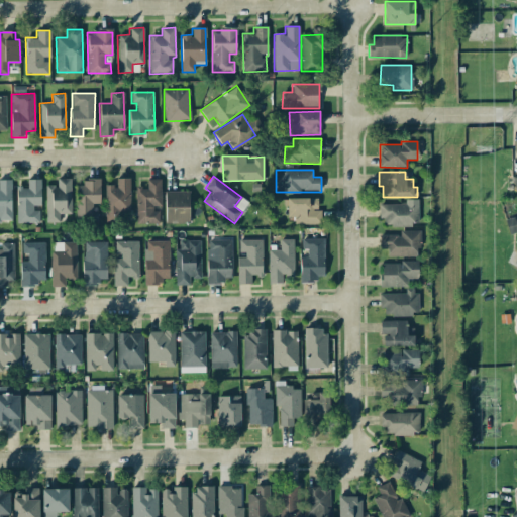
[(45,222),(59,222),(59,214),(71,214),(71,178),(58,179),(58,186),(45,186),(45,222)]
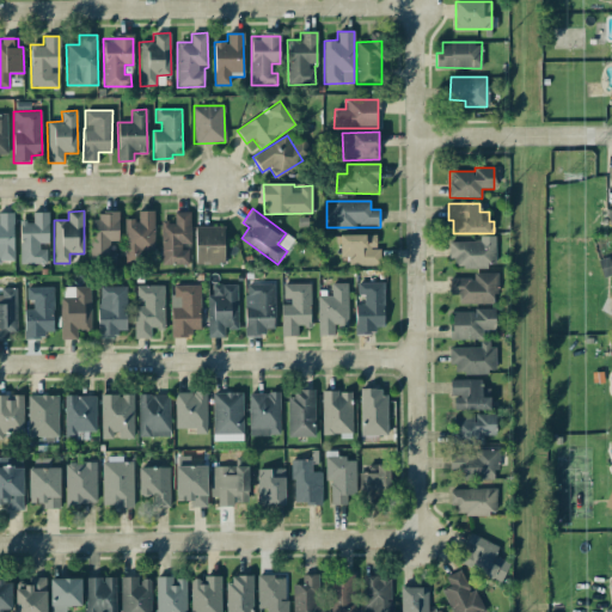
[(90,219),(90,263),(116,263),(116,251),(110,251),(109,242),(118,242),(118,210),(99,212),(99,219),(90,219)]
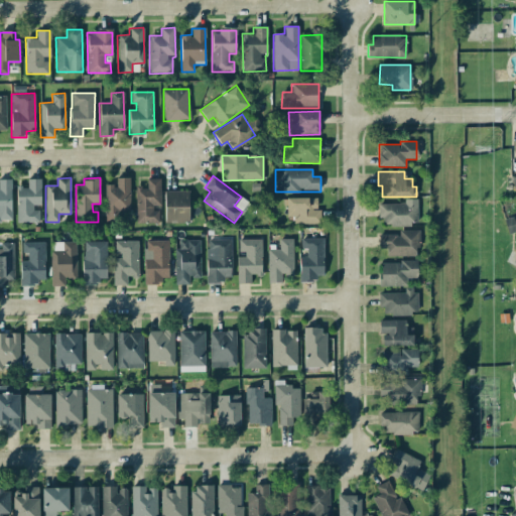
[(105,185),(106,221),(119,220),(119,211),(131,211),(130,177),(116,177),(117,184),(105,185)]
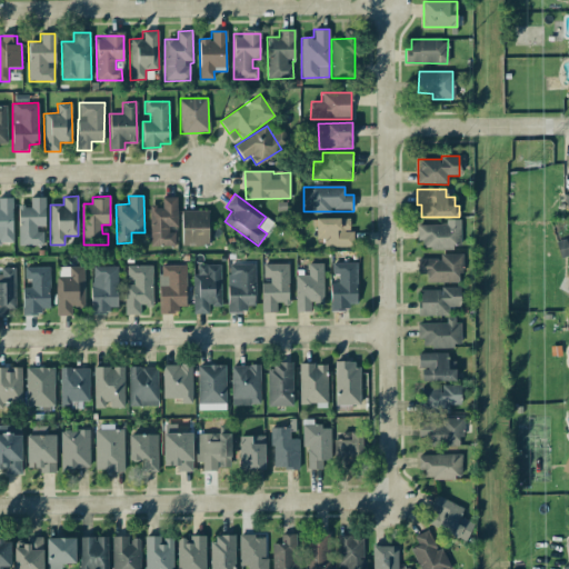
[(18,245),(43,246),(43,229),(45,229),(45,197),(30,197),(30,206),(19,206),(18,245)]
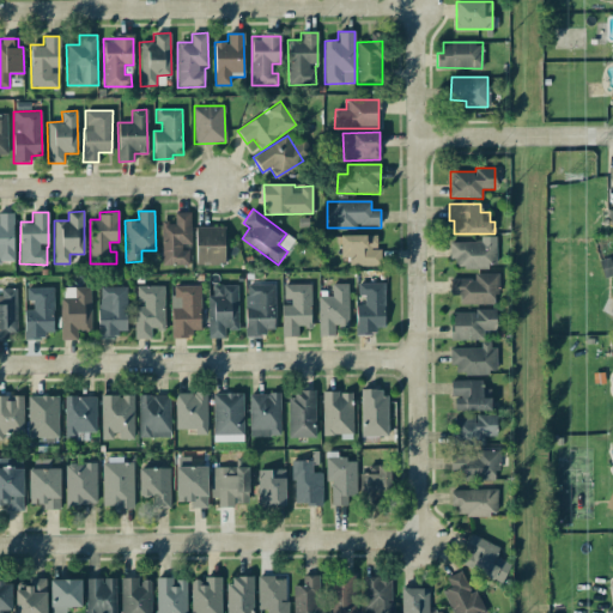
[(161,222),(162,265),(189,265),(189,247),(190,247),(190,212),(174,212),(174,222),(161,222)]
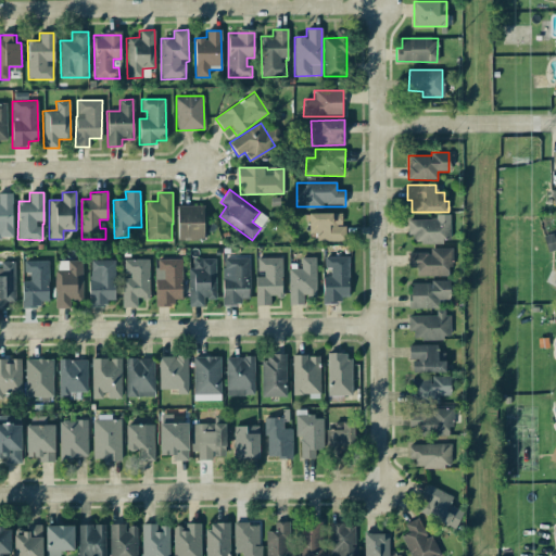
[(0,240),(1,240),(1,237),(13,237),(12,193),(0,193),(0,240)]
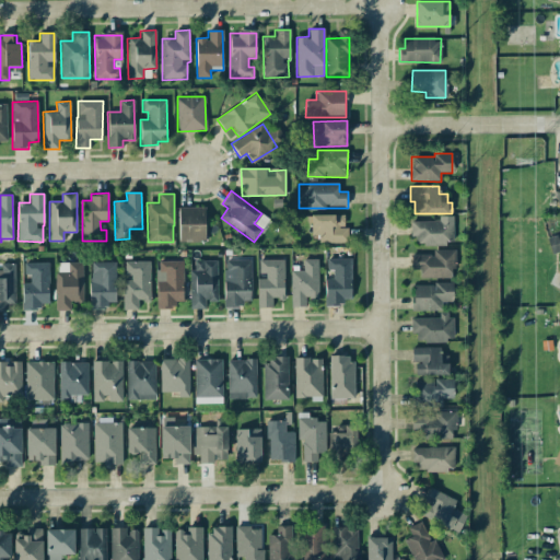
[(179,242),(206,241),(205,207),(178,208),(179,242)]
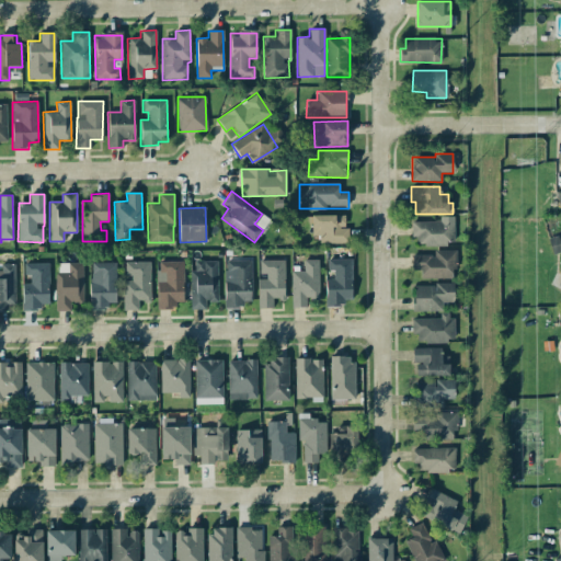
[(311,216),(312,232),(319,231),(319,243),(346,242),(345,215),(311,216)]
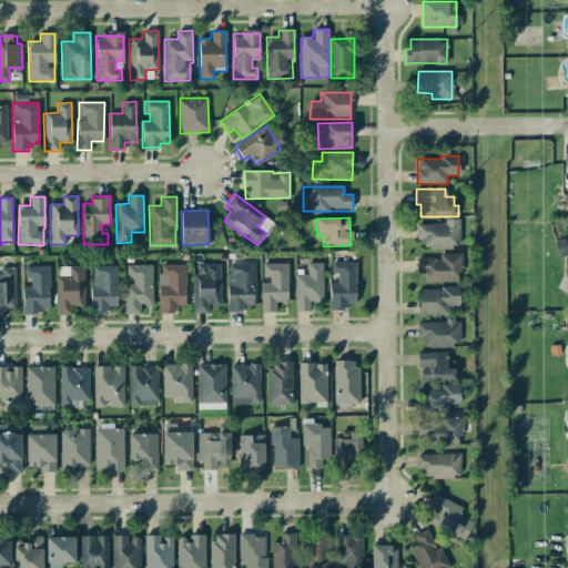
[(459,247),(459,219),(444,220),(444,224),(418,224),(418,247),(459,247)]
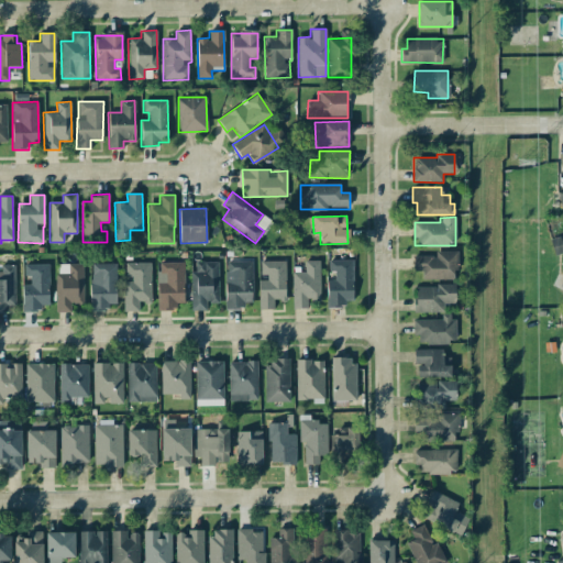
[(252,302),(252,258),(225,260),(227,309),(243,309),(243,302),(252,302)]
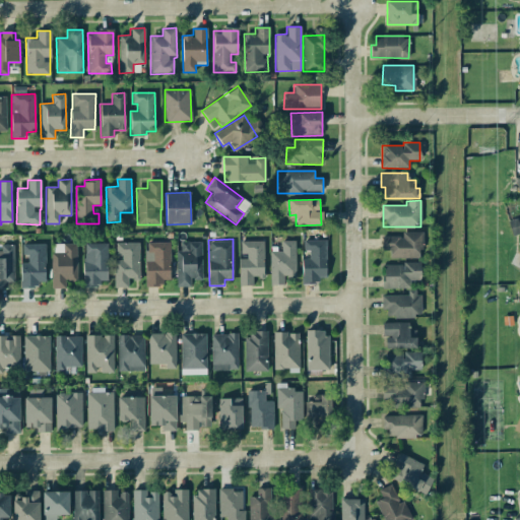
[(270,284),(284,284),(283,276),(297,275),(295,240),(281,241),(281,251),(269,252),(270,284)]
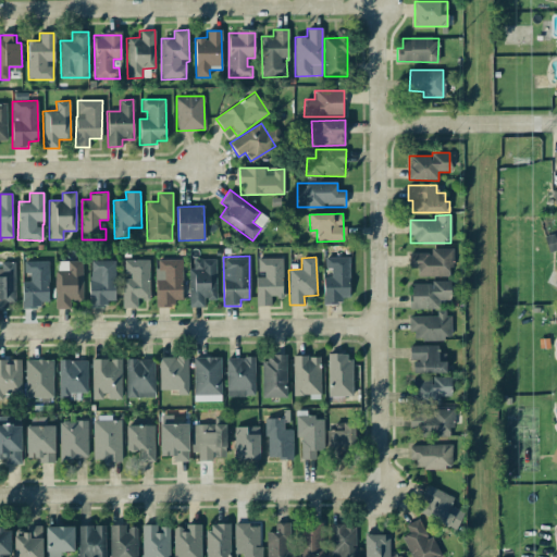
[(323,301),(349,301),(350,258),(325,257),(325,273),(323,273),(323,301)]
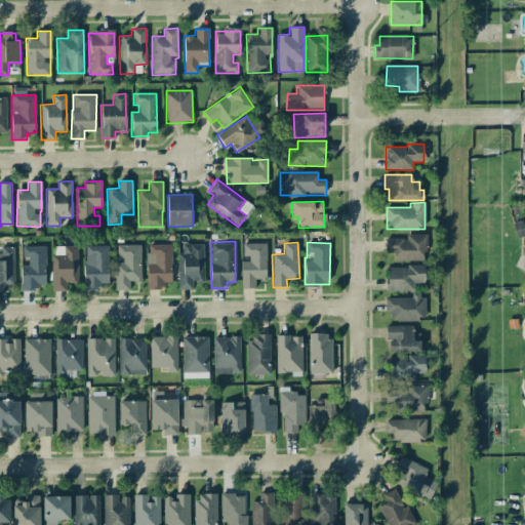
[(242,288),(255,288),(254,280),(267,279),(267,243),(243,243),(243,259),(241,259),(242,288)]
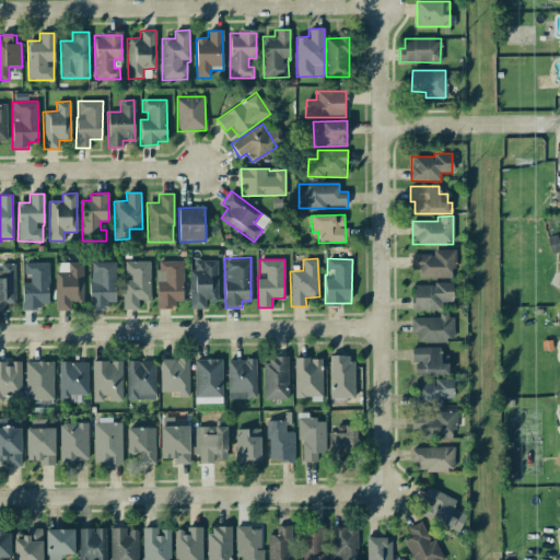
[(150,302),(149,260),(125,261),(125,278),(123,278),(123,310),(138,310),(138,302),(150,302)]
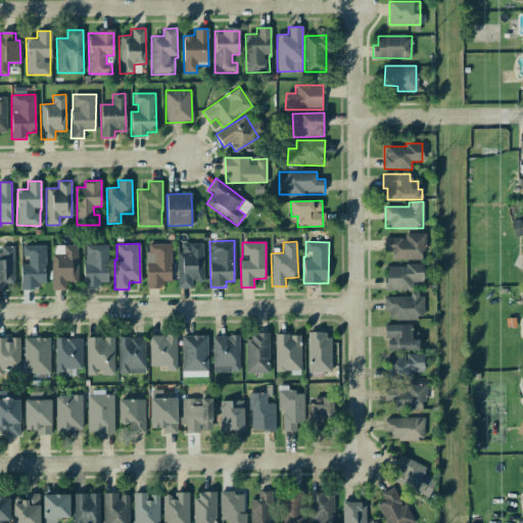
[(147,243),(146,288),(162,288),(163,281),(171,281),(172,244),(147,243)]
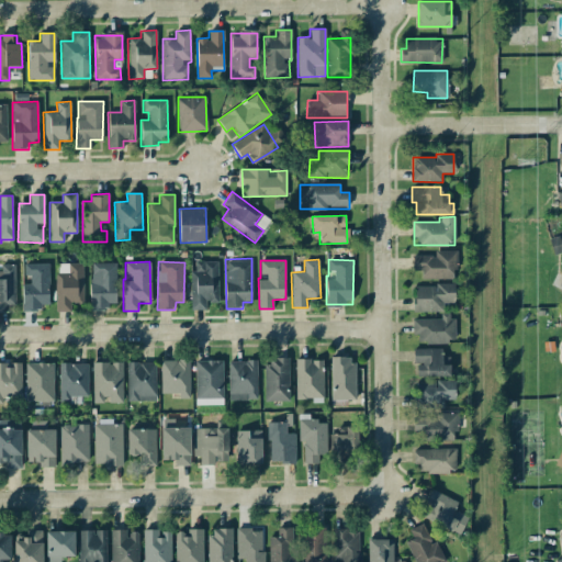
[(191,310),(205,310),(205,302),(218,302),(217,261),(194,261),(195,271),(190,271),(191,310)]
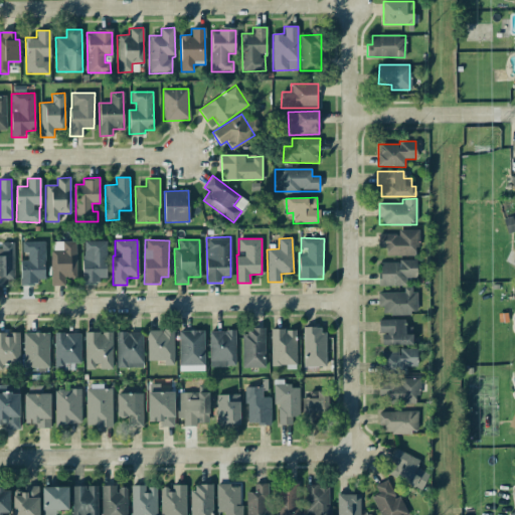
[(82,284),(98,285),(99,278),(106,278),(106,241),(83,240),(82,284)]
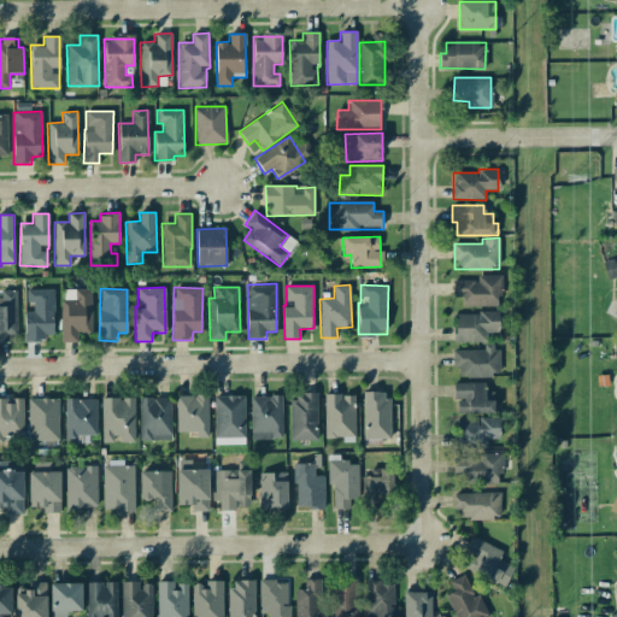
[(53,289),(27,289),(27,303),(33,303),(33,311),(24,311),(24,341),(43,341),(43,334),(53,334),(53,289)]
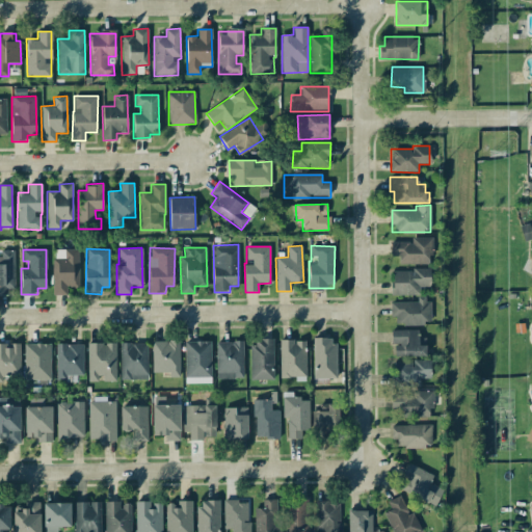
[(53,295),(68,295),(67,287),(79,286),(78,249),(52,249),(53,295)]
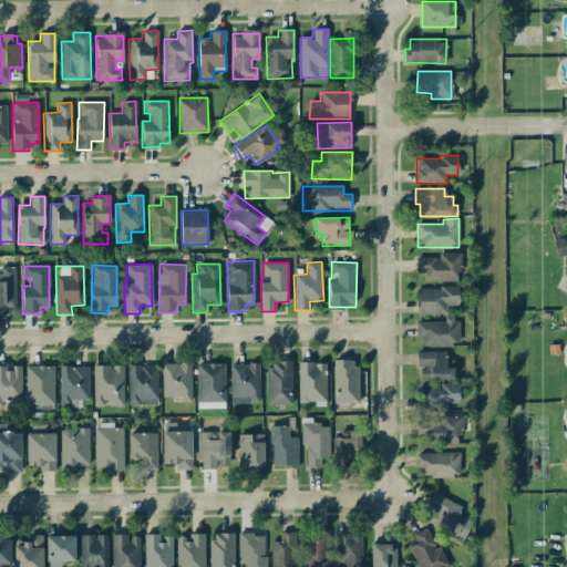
[(0,274),(0,313),(16,315),(14,267),(1,267),(1,274),(0,274)]
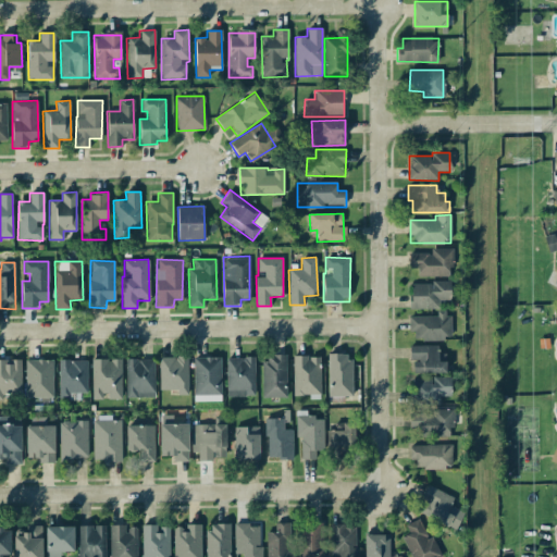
[(440,308),(440,300),(450,299),(450,282),(410,283),(410,309),(440,308)]
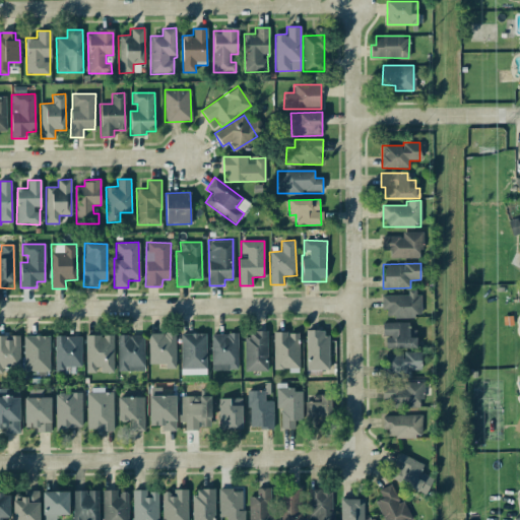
[(408,295),(383,296),(384,317),(420,316),(419,289),(407,290),(408,295)]
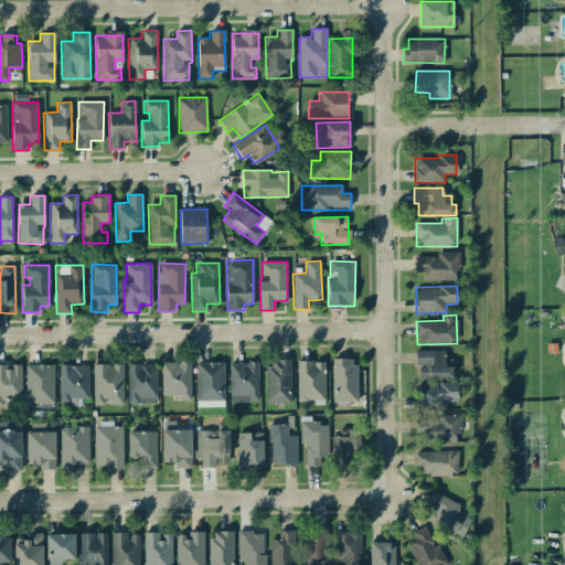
[(452,377),(452,358),(444,359),(444,350),(416,350),(417,377),(452,377)]
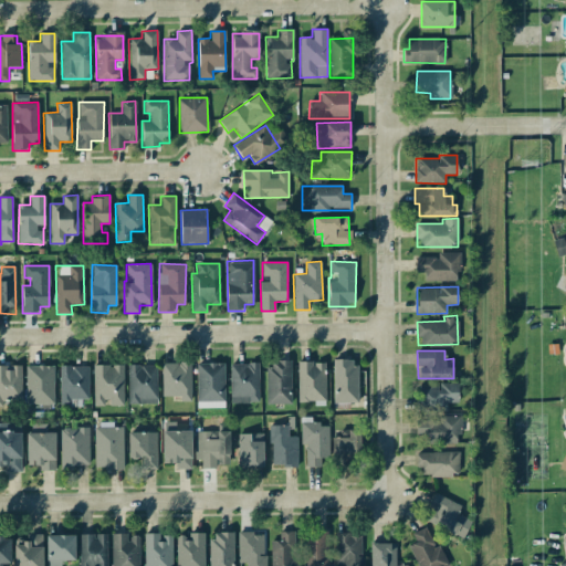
[(356,359),(333,359),(334,407),(346,407),(346,402),(357,402),(356,359)]
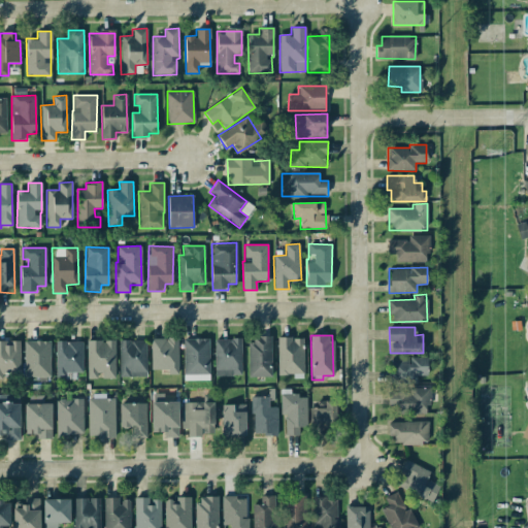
[(249,337),(249,376),(272,376),(271,337),(249,337)]
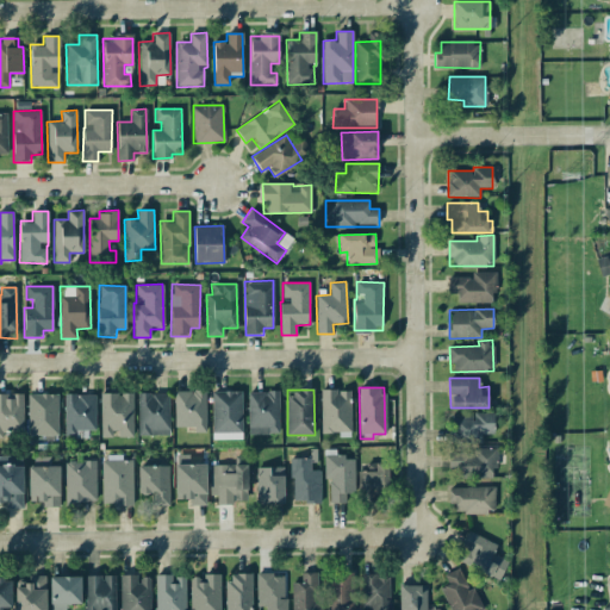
[(321,433),(350,433),(350,390),(321,390),(321,433)]
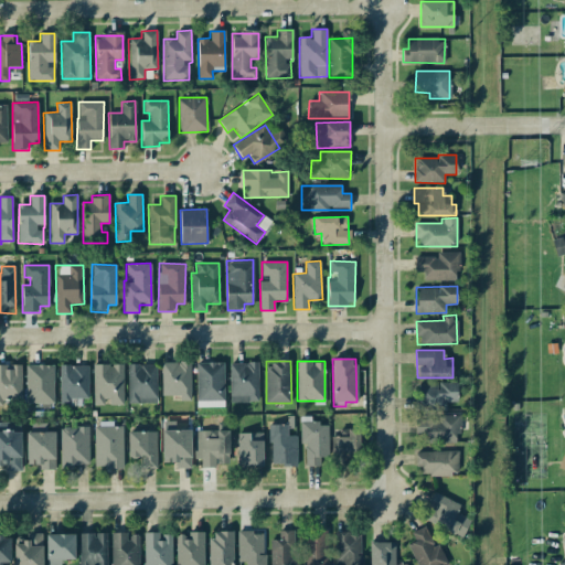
[(191,401),(190,362),(161,362),(161,395),(180,395),(180,401),(191,401)]
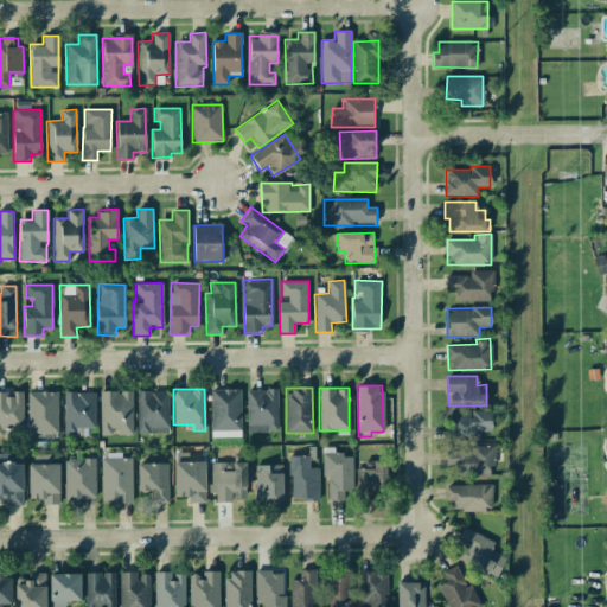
[(241,389),(211,389),(211,435),(241,436),(241,389)]
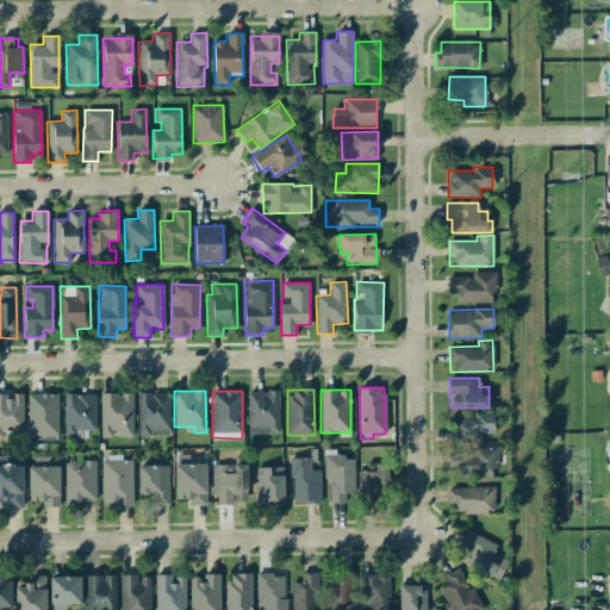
[(279,434),(279,391),(248,392),(248,434),(279,434)]
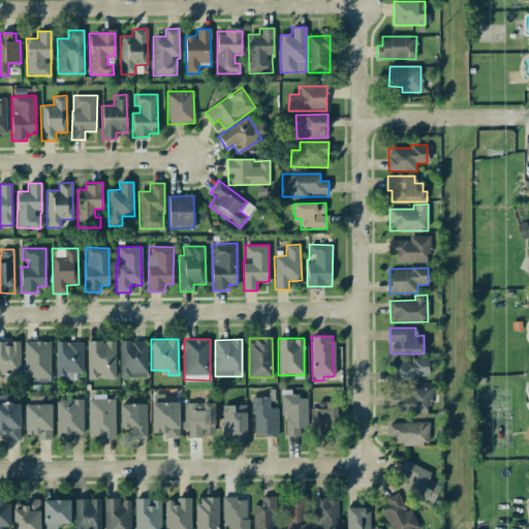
[(87,341),(88,379),(116,378),(115,340),(87,341)]
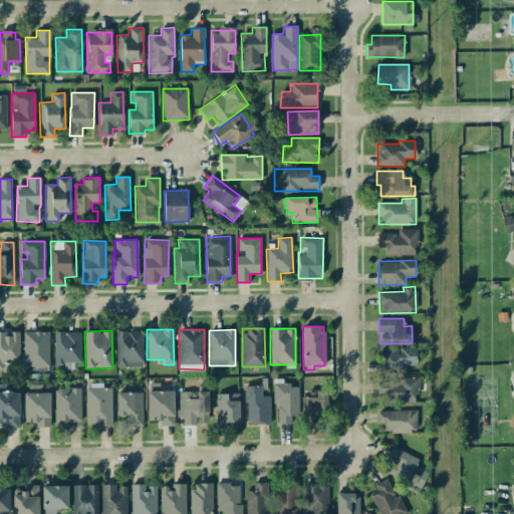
[(19,331),(0,331),(0,367),(19,367),(19,331)]
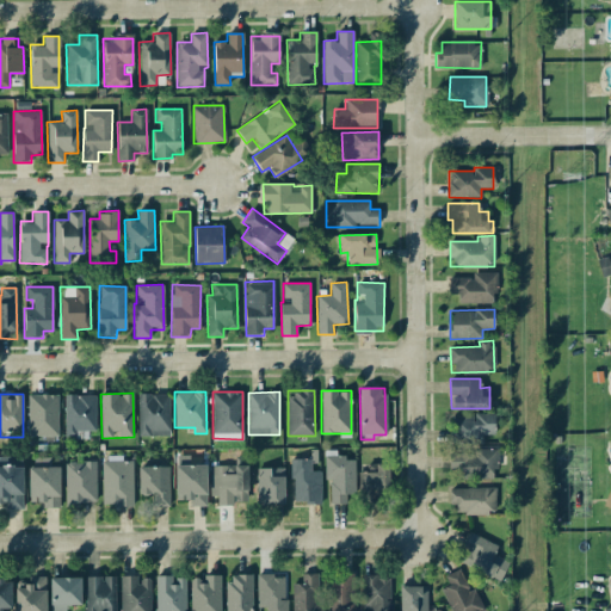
[(170,436),(168,394),(137,394),(139,437),(170,436)]
